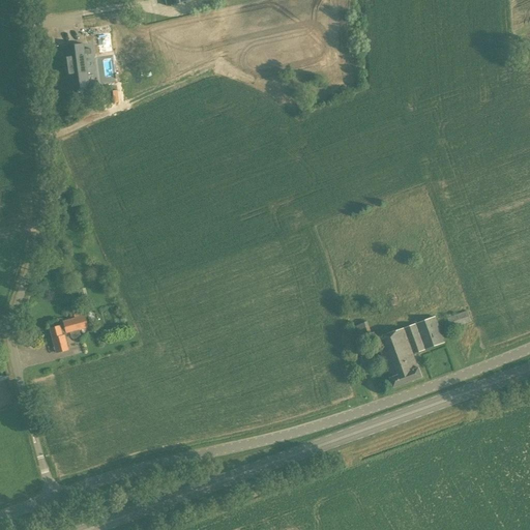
[(90,52),(83,52),(82,45),(64,47),(69,84),(87,82),(84,62),(87,62),(87,58),(91,57),(90,52)]
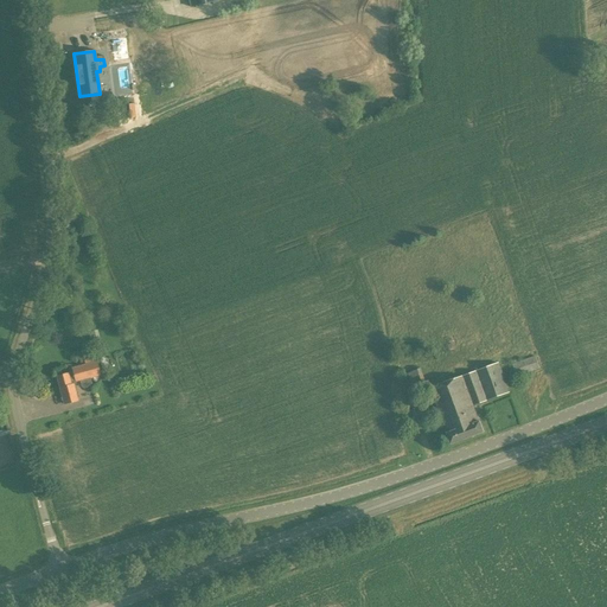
[(71,372),(70,374),(56,377),(64,404),(77,401),(74,387),(76,382),(80,382),(81,387),(83,389),(91,387),(90,378),(100,376),(96,362),(93,362),(91,357),(83,359),(84,364),(70,369),(71,372)]
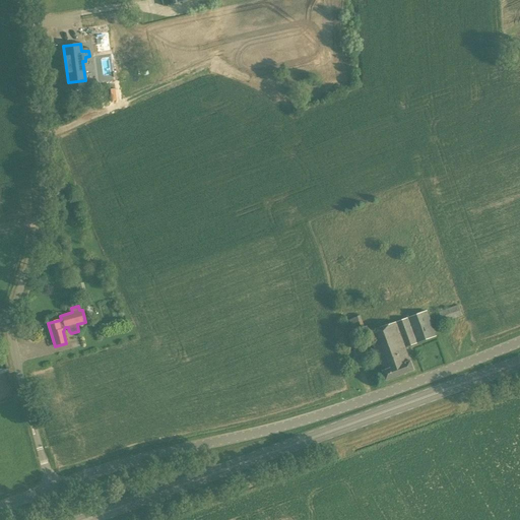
[(396,323),(370,333),(378,355),(404,346),(405,348),(437,337),(427,311),(395,323),(396,323)]
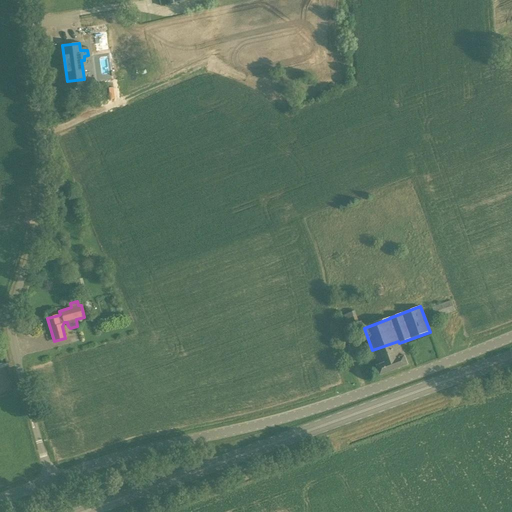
[(403,356),(399,343),(398,341),(372,350),(377,365),(377,366),(380,375),(408,365),(405,355),(403,356)]
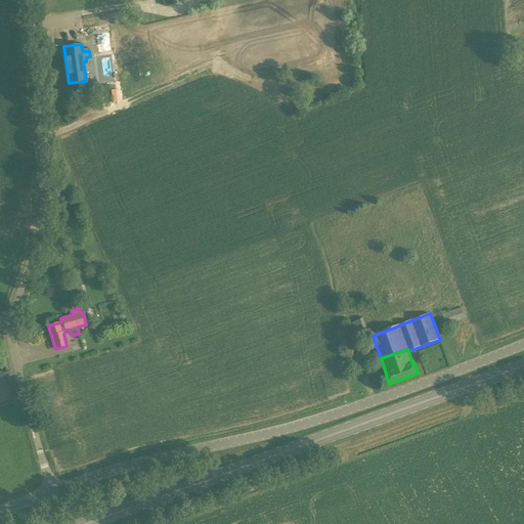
[(353,354),(357,366),(365,363),(362,352),(353,354)]
